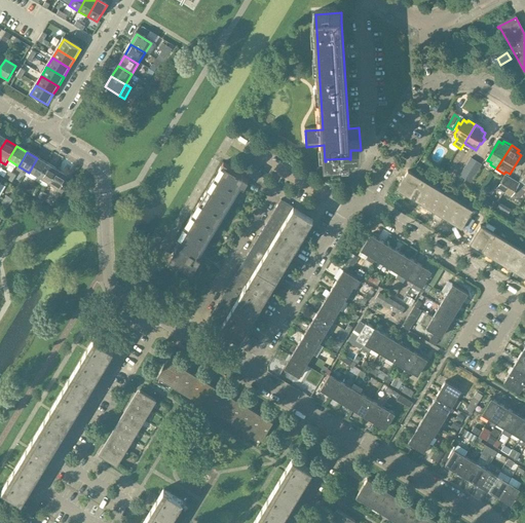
[(48,164),(37,158),(29,173),(40,179),(48,164)]
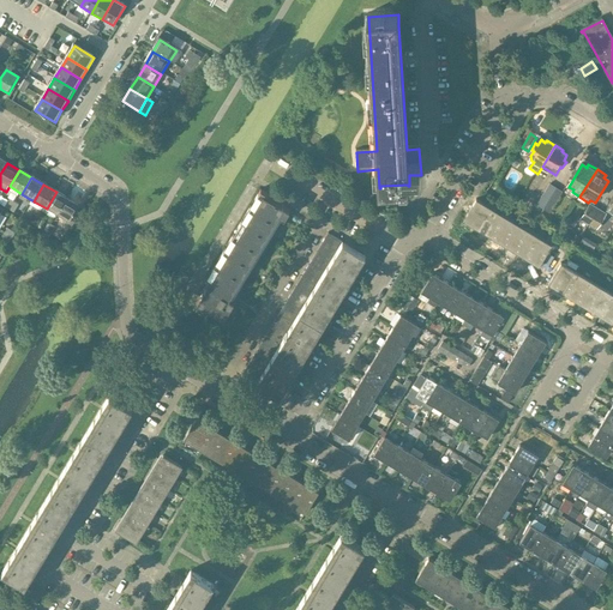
[(544,212),(557,191),(551,186),(538,207),(544,212)]
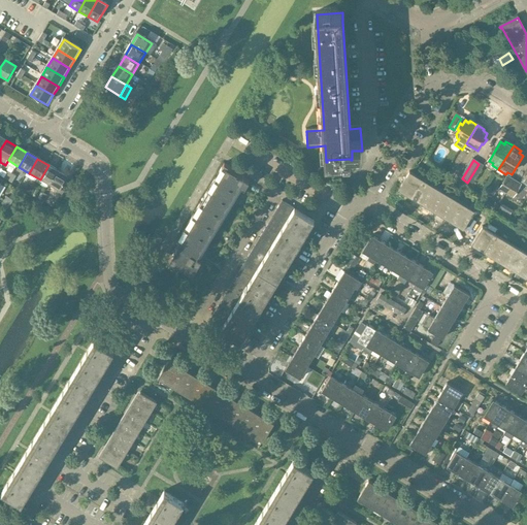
[(473,186),(485,167),(479,164),(467,183),(473,186)]
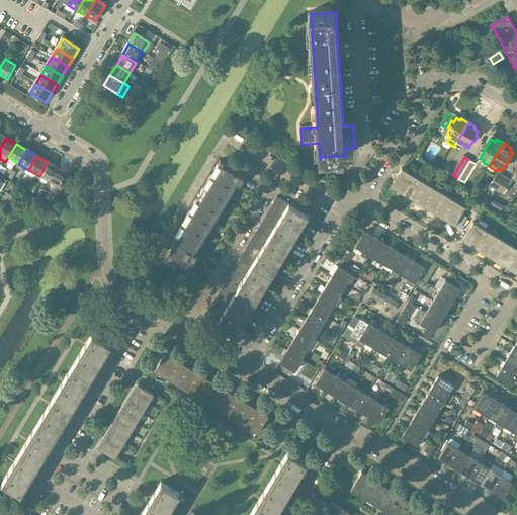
[(58,168),(48,162),(39,176),(50,182),(58,168)]
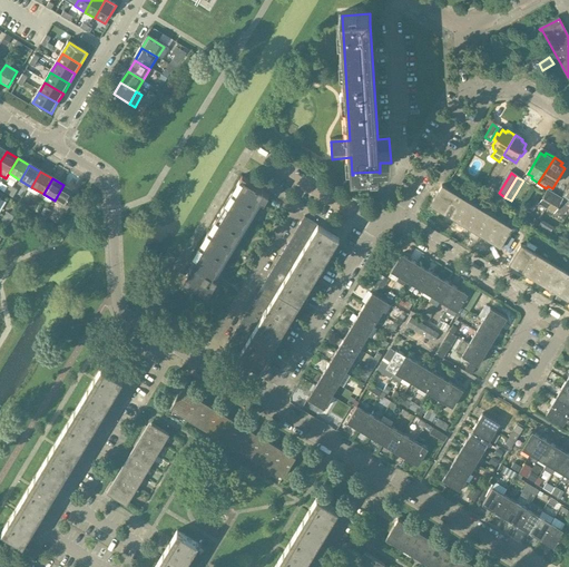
[(202,246),(193,261),(196,263),(184,283),(208,299),(218,283),(213,280),(265,194),(252,186),(253,184),(243,178),(237,188),(239,191),(237,195),(234,193),(228,202),(232,204),(229,208),(226,206),(221,215),(224,217),(222,222),(218,220),(213,228),(216,231),(214,235),(211,233),(205,242),(208,244),(205,248),(202,246)]
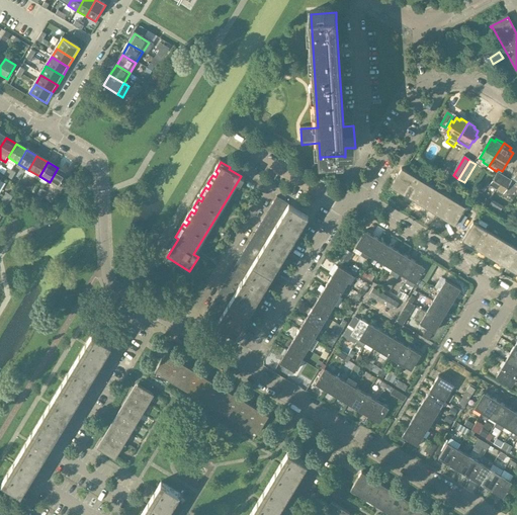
[(68,175),(58,168),(50,182),(58,187),(56,190),(61,194),(68,183),(64,181),(68,175)]
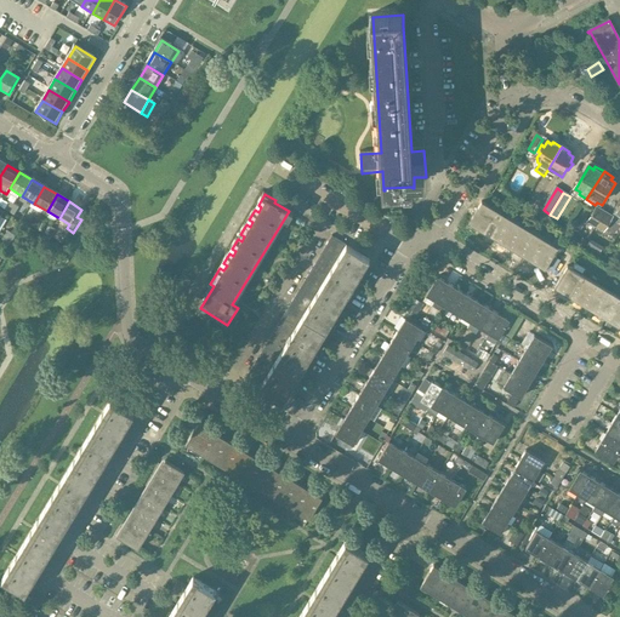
[(597,210),(589,224),(597,229),(606,215),(597,210)]
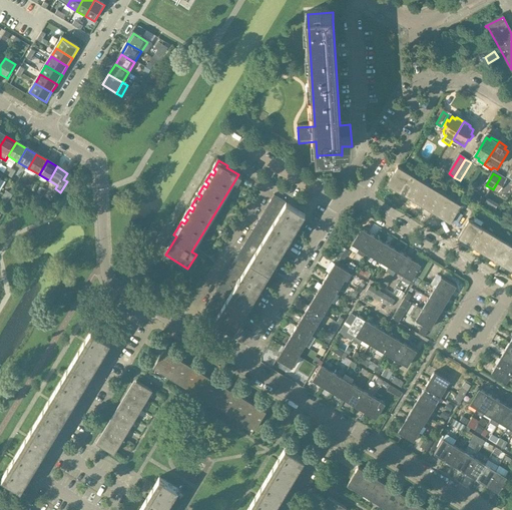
[(500,177),(493,189),(499,193),(506,181),(500,177)]
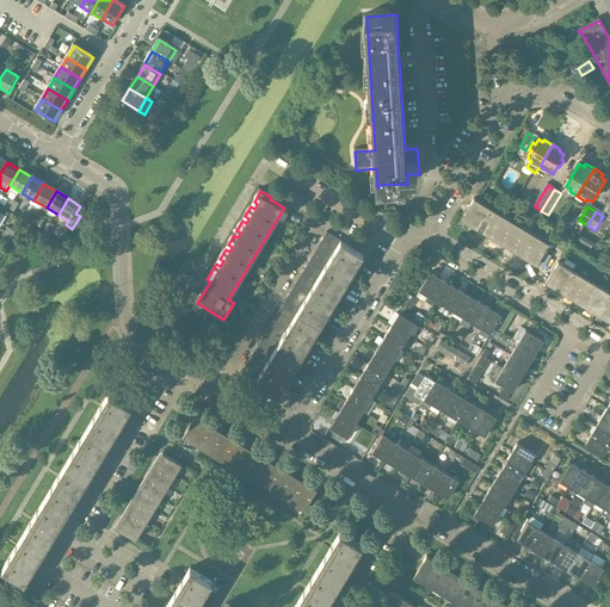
[(35,216),(30,223),(35,227),(39,218),(35,216)]
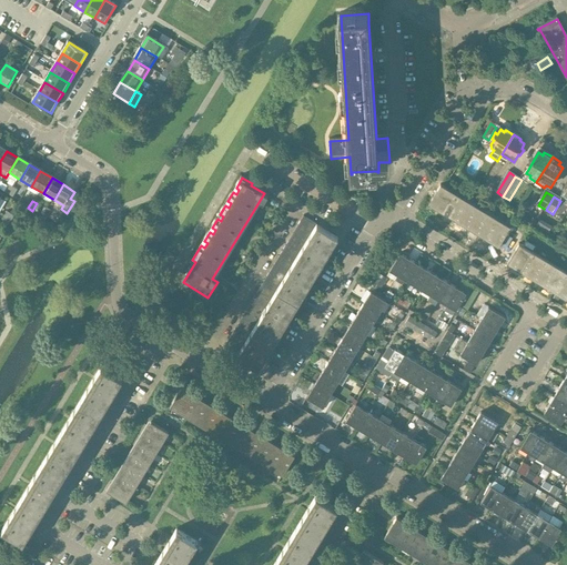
[(304,218),(300,226),(313,234),(317,226),(304,218)]
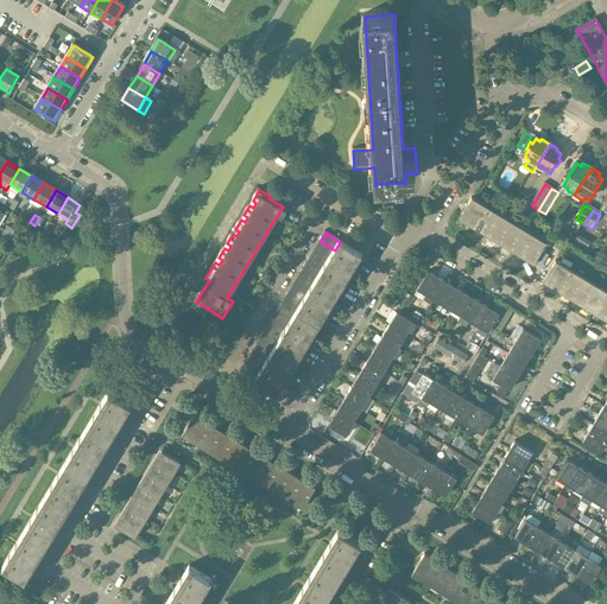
[(321,242),(309,260),(323,268),(321,274),(318,277),(341,291),(362,256),(362,255),(340,242),(335,250),(321,242)]
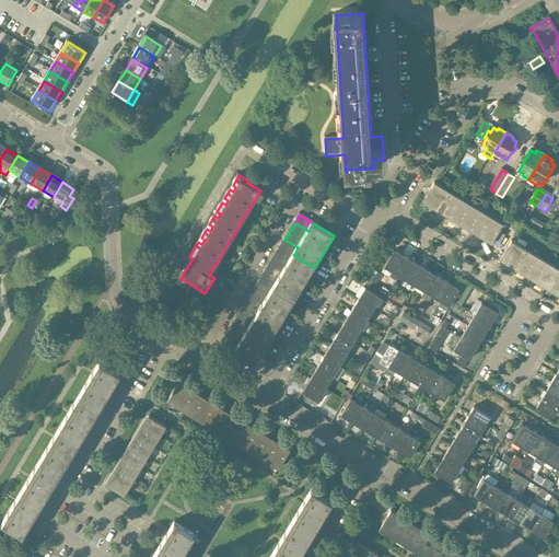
[(284,240),(282,245),(295,253),(298,247),(284,240)]
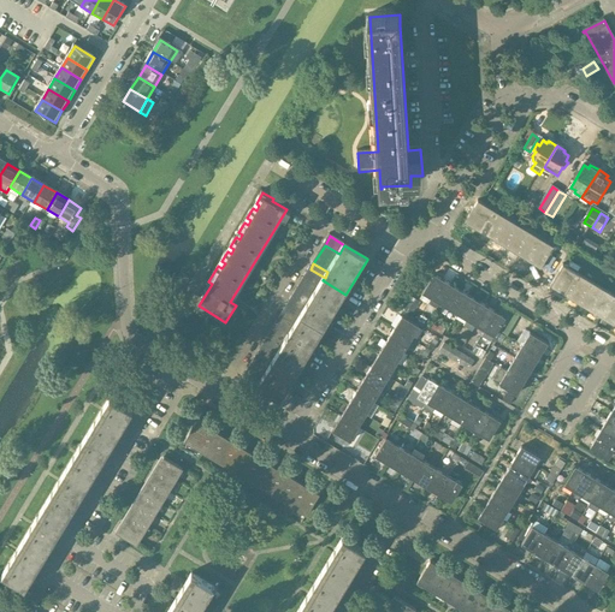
[(311,269),(307,275),(321,284),(323,280),(325,278),(311,269)]
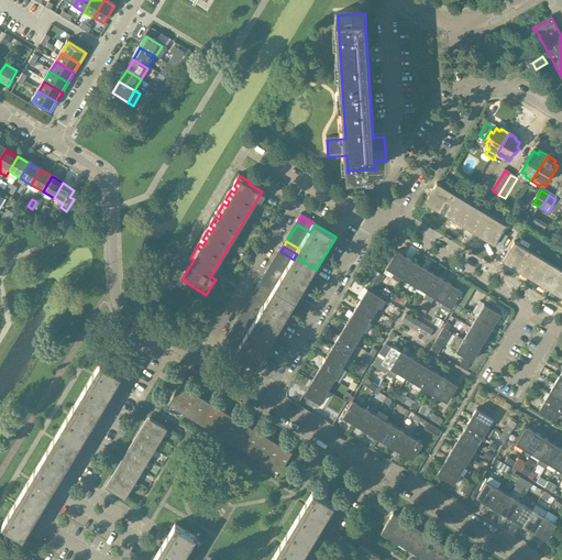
[(277,256),(290,264),(294,260),(281,252),(277,256)]
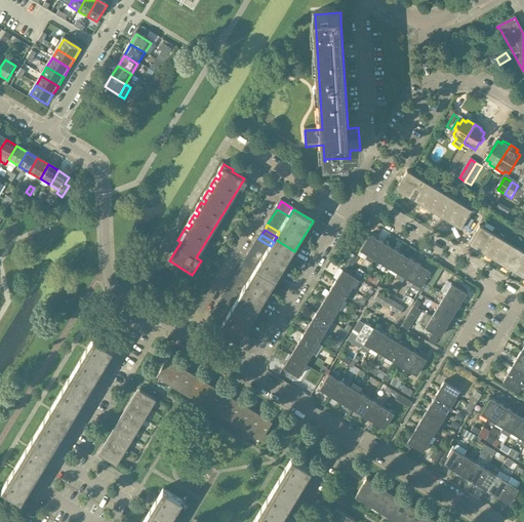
[(377,241),(370,236),(361,252),(368,256),(377,241)]
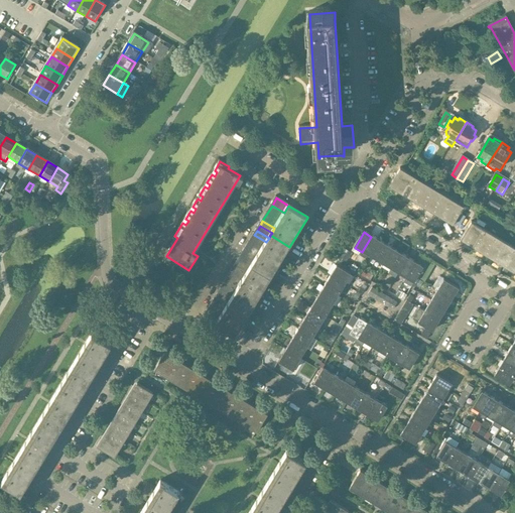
[(254,235),(245,250),(257,258),(254,262),(252,265),(271,276),(289,247),(270,235),(269,238),(266,242),(254,235)]
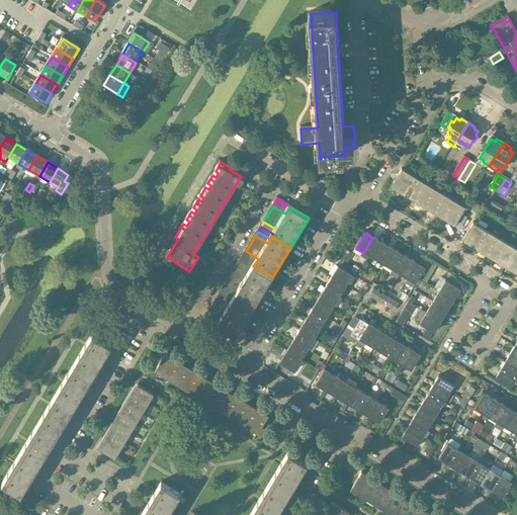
[(380,242),(372,238),(363,253),(370,257),(380,242)]
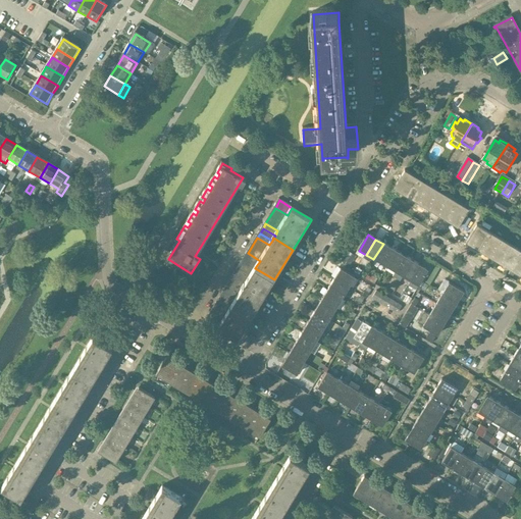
[(391,248),(383,244),(373,259),(381,264),(391,248)]
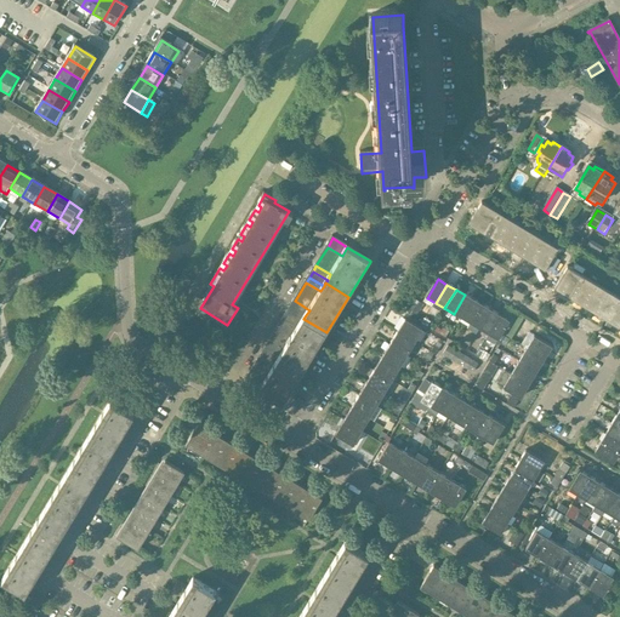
[(473,301),(465,295),(454,314),(462,319),(473,301)]
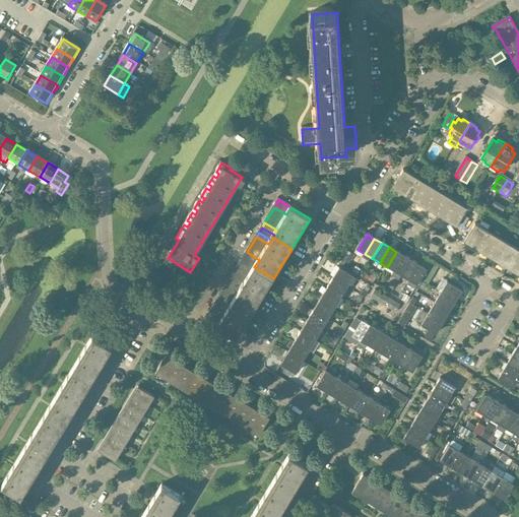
[(247,252),(244,257),(256,264),(259,260),(247,252)]
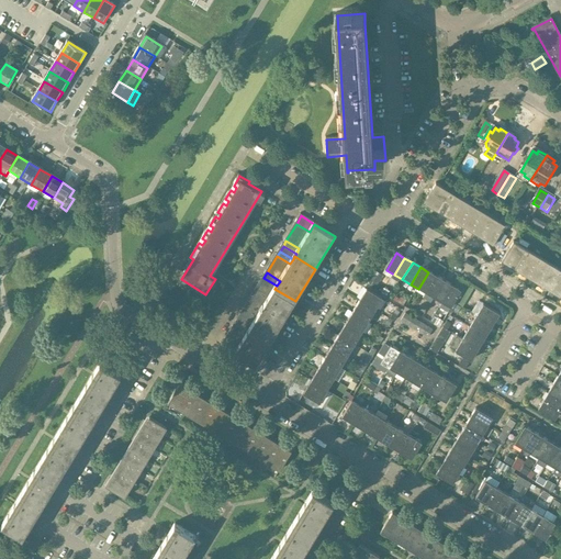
[(437,277),(428,272),(418,289),(426,294),(437,277)]
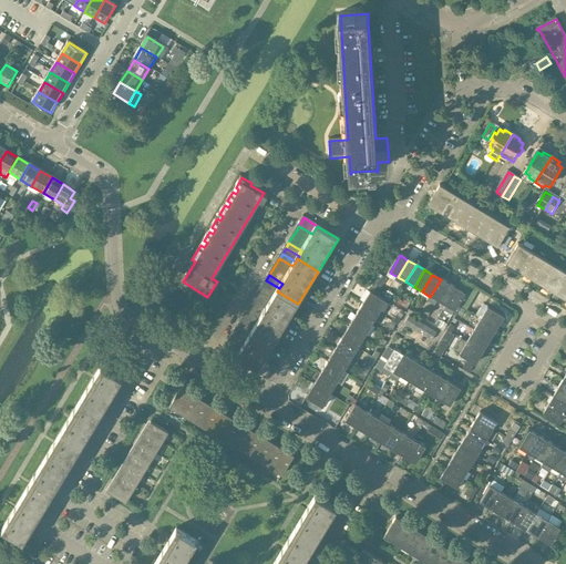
[(449,285),(441,279),(430,297),(439,301),(449,285)]
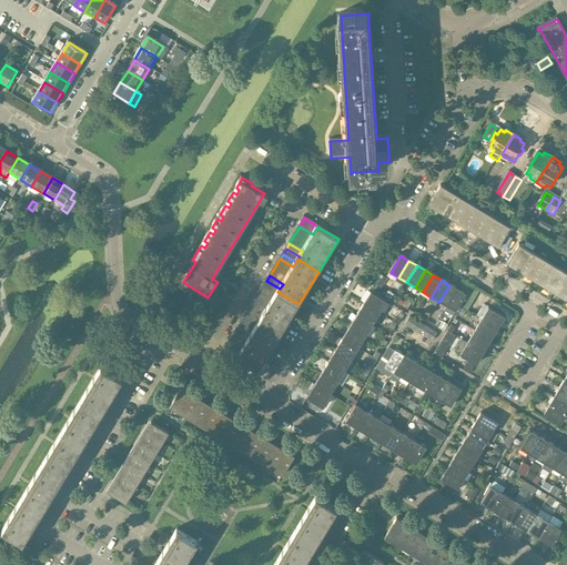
[(266,281),(263,286),(276,294),(277,292),(280,289),(266,281)]
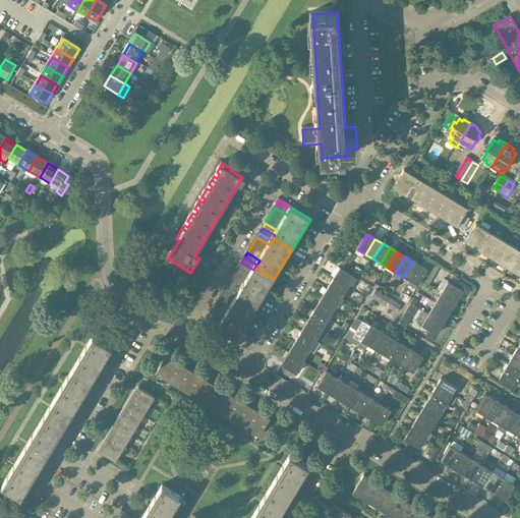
[(410,282),(420,266),(412,262),(403,277),(410,282)]
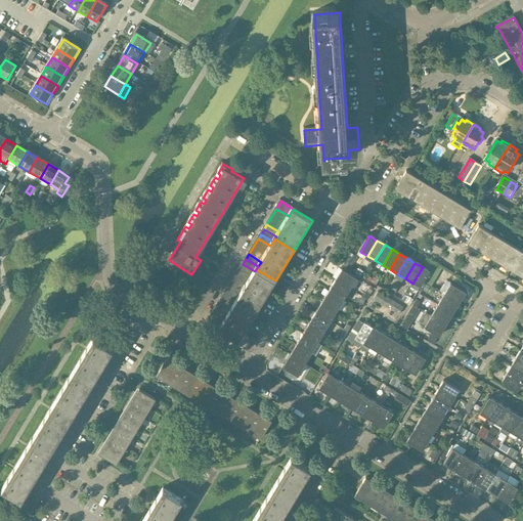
[(243,264),(240,269),(252,276),(255,271),(243,264)]
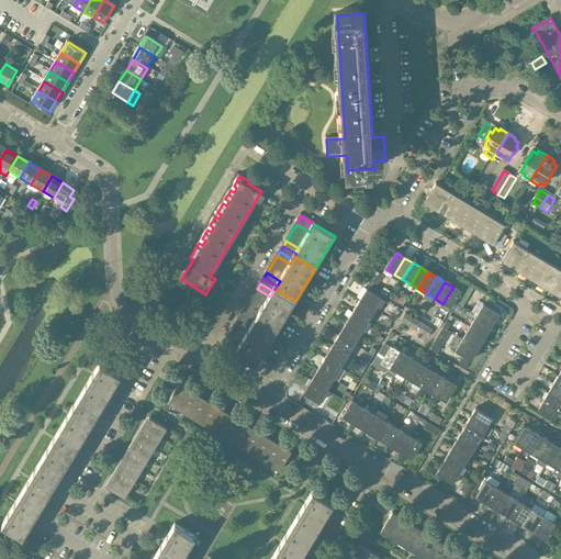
[(451,309),(461,292),(453,287),(442,304),(439,310),(448,314),(451,309)]
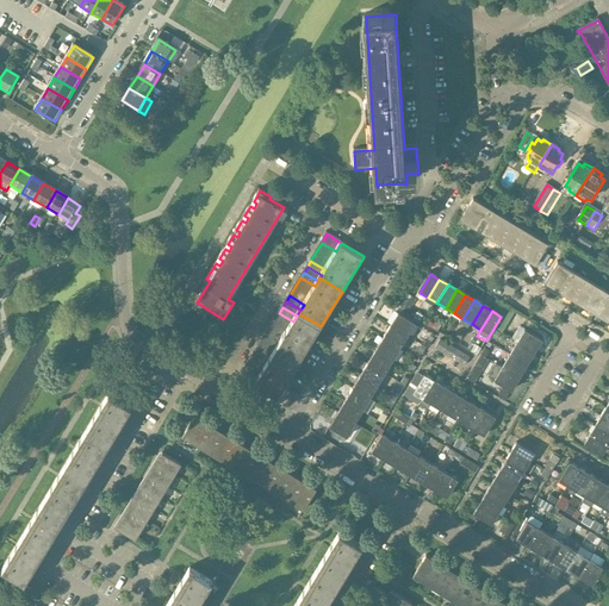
[(279,313),(268,331),(283,339),(279,345),(278,348),(299,362),(321,326),(298,313),(297,316),(293,322),(279,313)]
